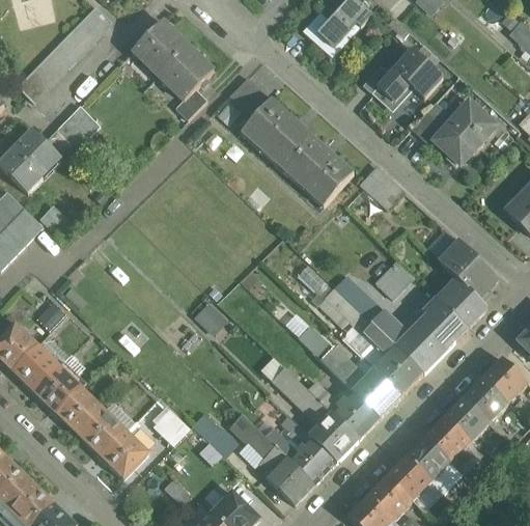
[(329,20),(316,33),(317,34),(334,48),(356,23),(360,27),(371,14),(356,0),(347,0),(329,20)]
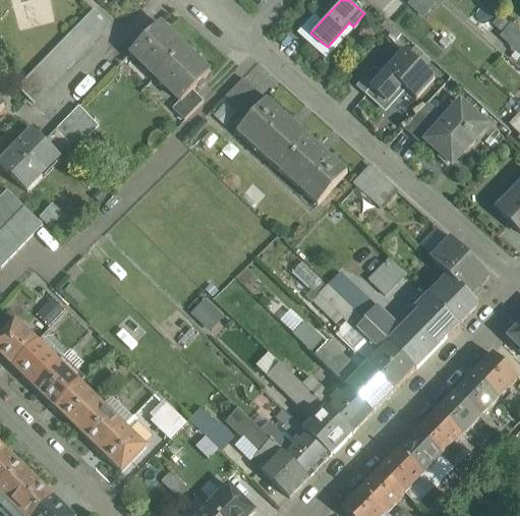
[(109,21),(93,6),(84,14),(100,30),(109,21)]
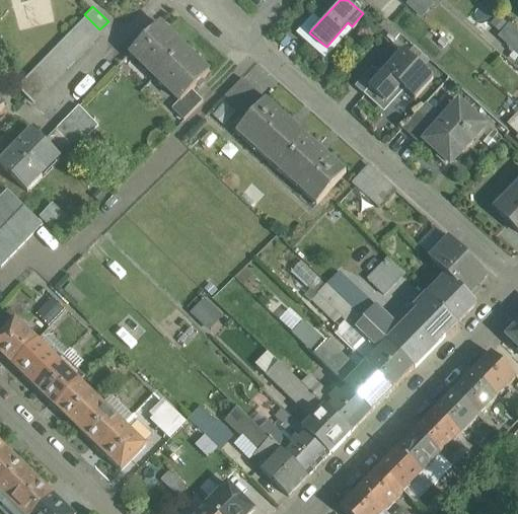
[(312,11),(295,29),(305,39),(310,33),(309,32),(321,19),(312,11)]
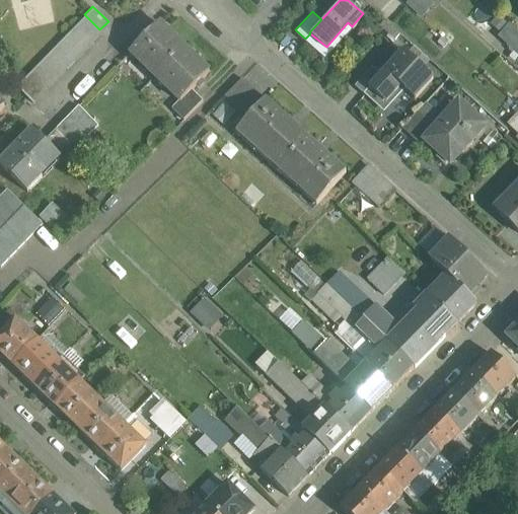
[(506,21),(497,13),(491,21),(500,29),(506,21)]
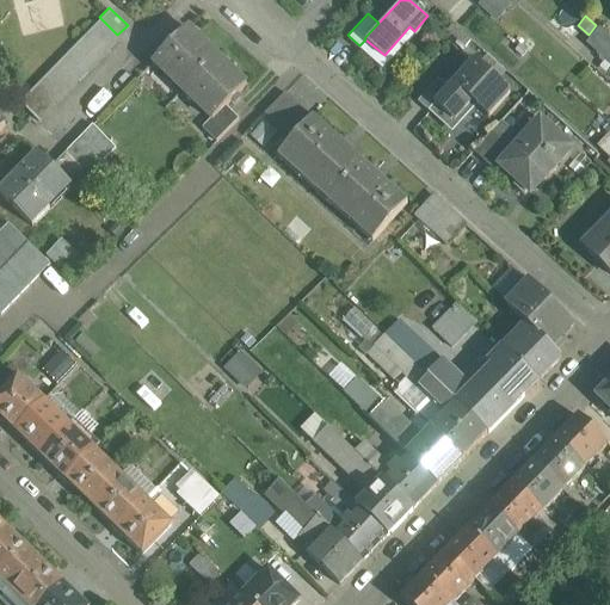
[(117,35),(99,17),(90,28),(108,45),(117,35)]
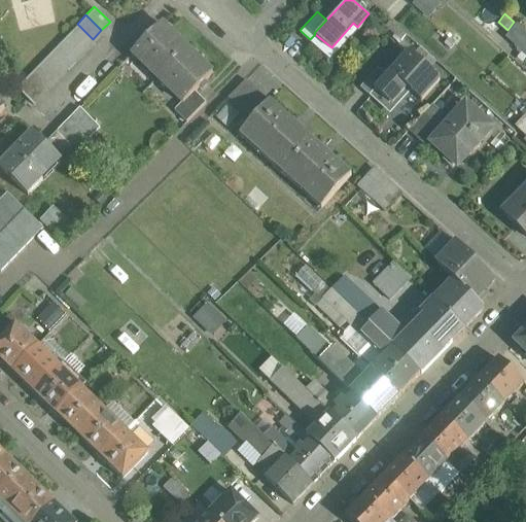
[(161,21),(132,50),(156,75),(186,44),(161,21)]
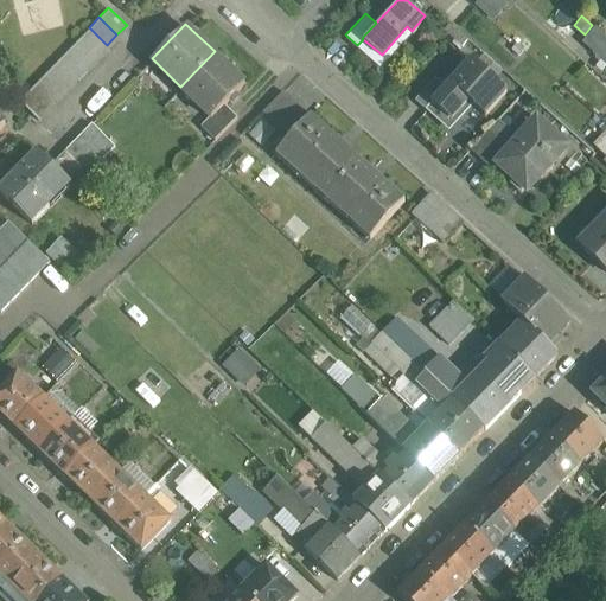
[(107,45),(89,27),(78,37),(96,56),(107,45)]
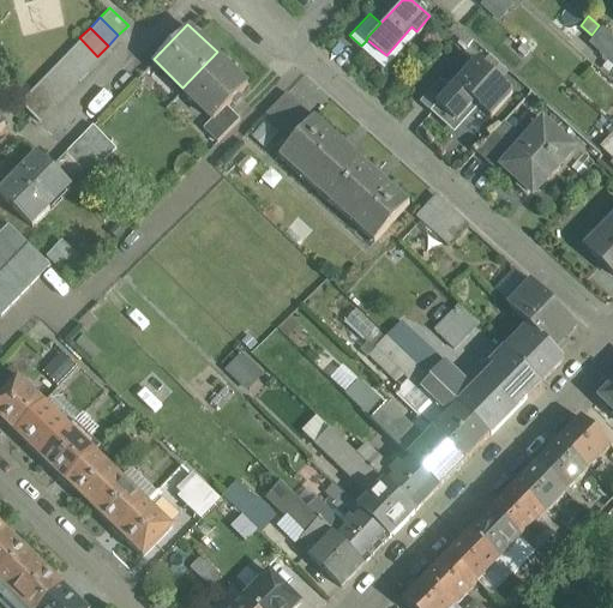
[(612,37),(611,36),(602,44),(599,49),(612,61),(612,37)]
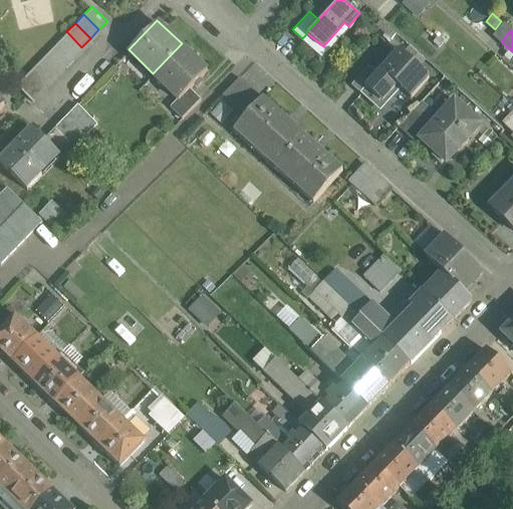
[(81,47),(66,31),(58,40),(73,55),(81,47)]
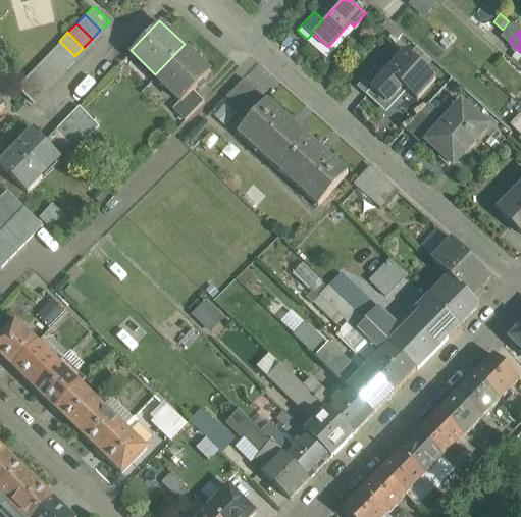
[(506,32),(499,39),(506,45),(512,38),(506,32)]
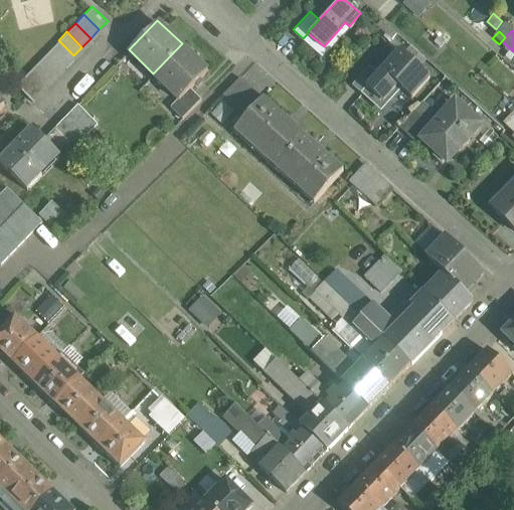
[(58,40),(50,48),(65,64),(73,55),(58,40)]
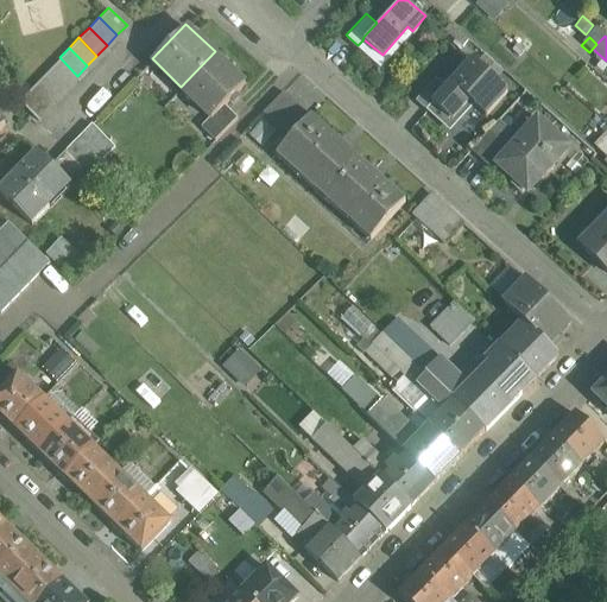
[(215,51),(181,87),(209,114),(210,115),(225,101),(245,81),(215,51)]
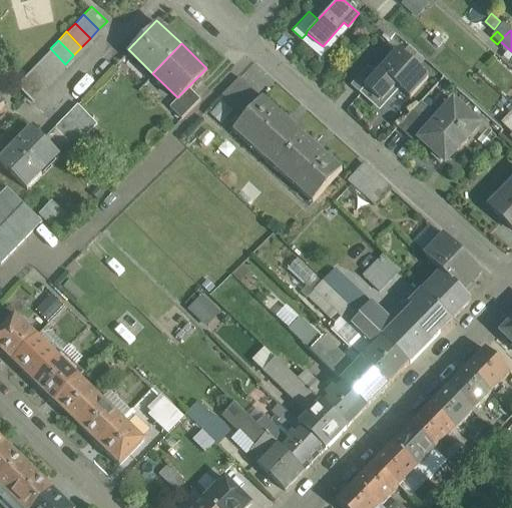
[(65,64),(50,48),(41,57),(56,72),(65,64)]
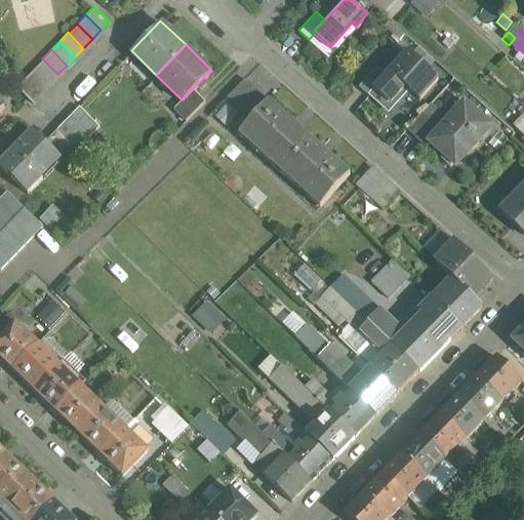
[(427,68),(406,49),(384,73),(372,86),(373,87),(389,101),(411,77),(414,80),(427,68)]
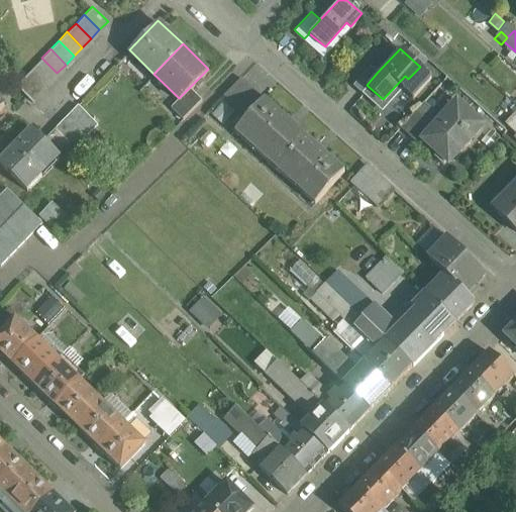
[(57,73),(41,58),(33,67),(48,82),(57,73)]
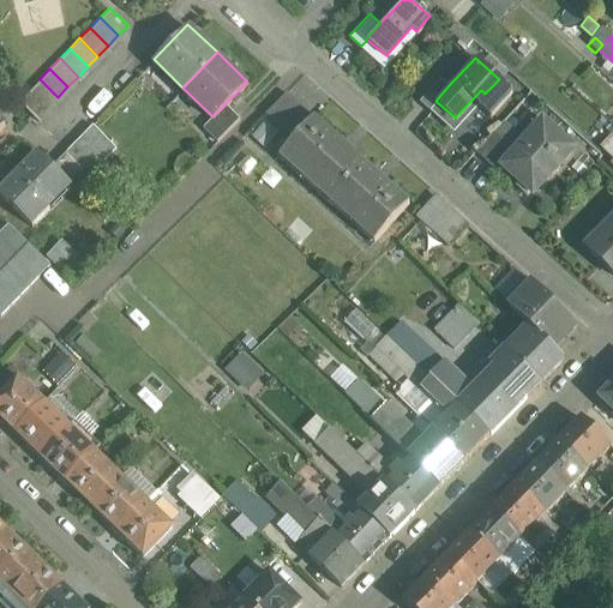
[(449,85),(439,77),(419,98),(431,109),(437,102),(436,101),(449,85)]
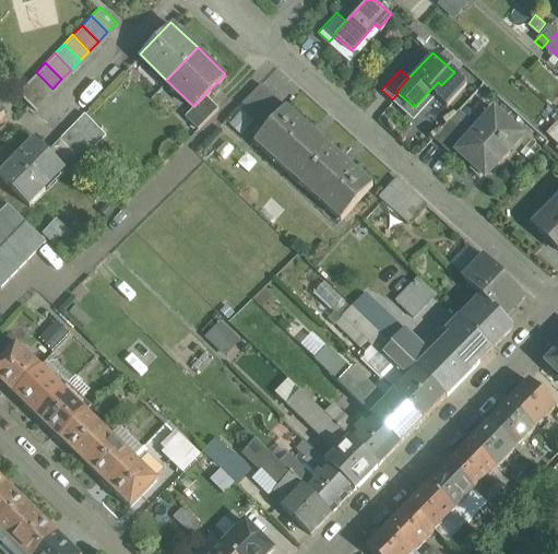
[(52,89),(36,72),(27,81),(44,97),(52,89)]
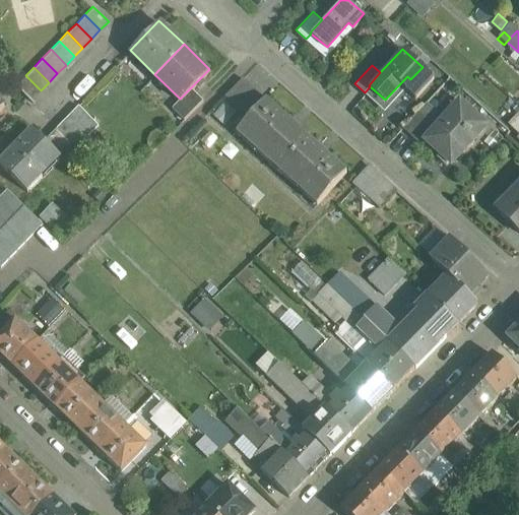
[(41,90),(25,75),(16,84),(31,101),(41,90)]
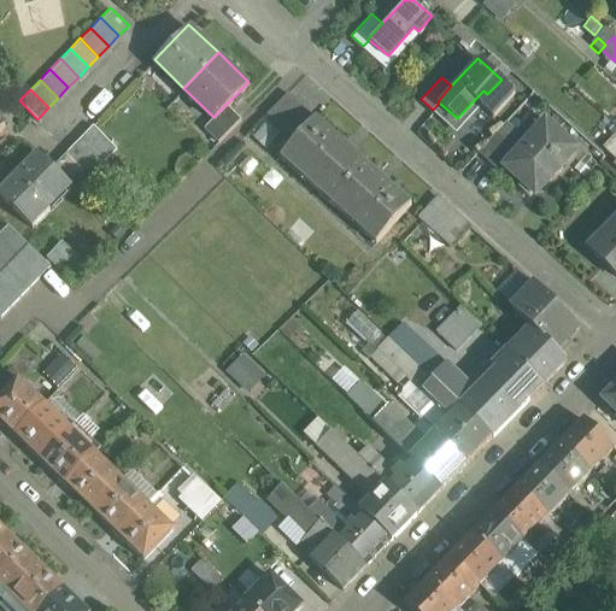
[(287,89),(267,111),(289,133),(294,128),(294,129),(311,111),(287,89)]
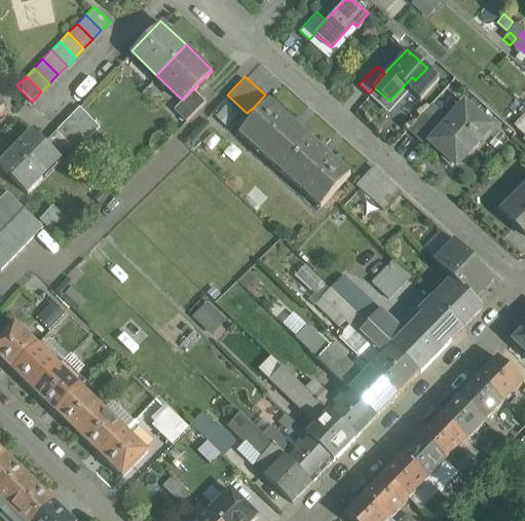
[(194,87),(182,100),(181,99),(174,106),(186,118),(205,99),(194,87)]
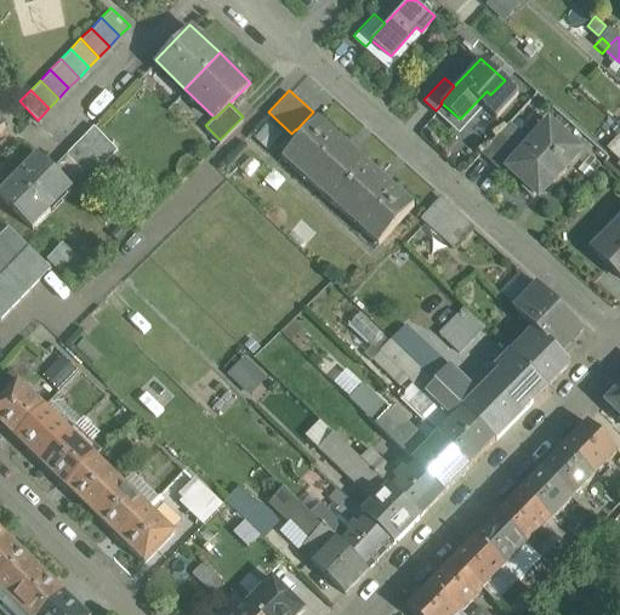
[(354,149),(317,115),(282,154),(319,189),(354,149)]
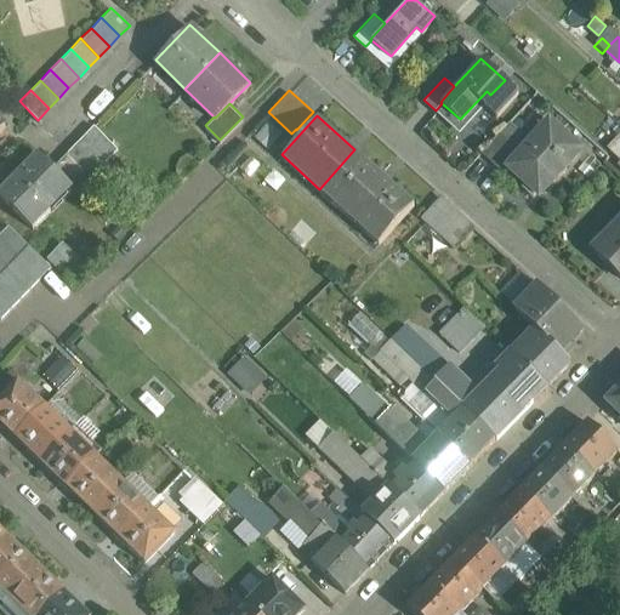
[(521,149),(507,164),(507,165),(532,186),(545,171),(551,177),(579,147),(547,119),(529,140),(521,149)]
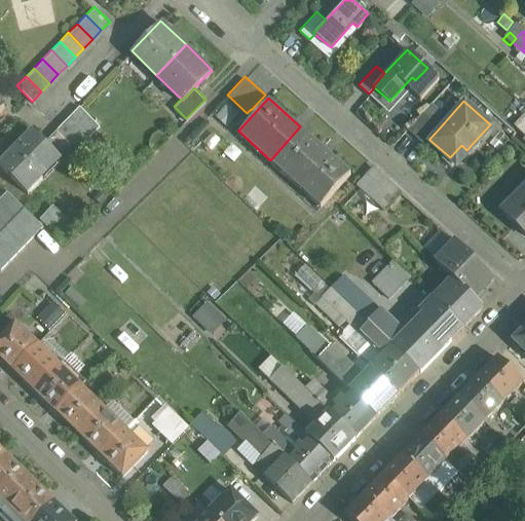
[(75,146),(101,121),(81,102),(57,126),(75,146)]
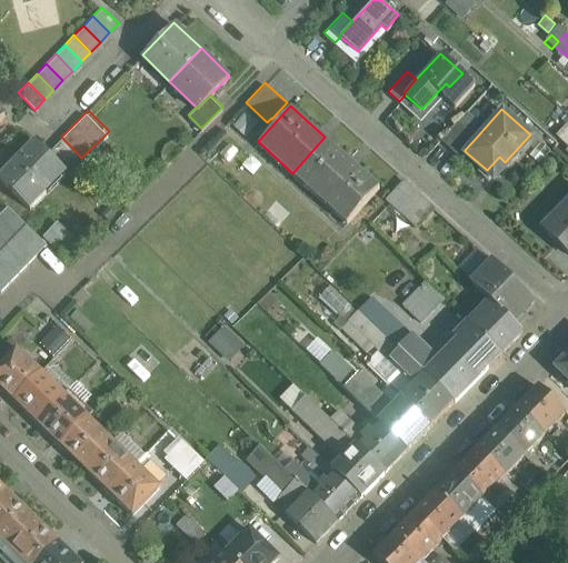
[(485,128),(466,110),(457,119),(467,129),(477,137),(485,128)]
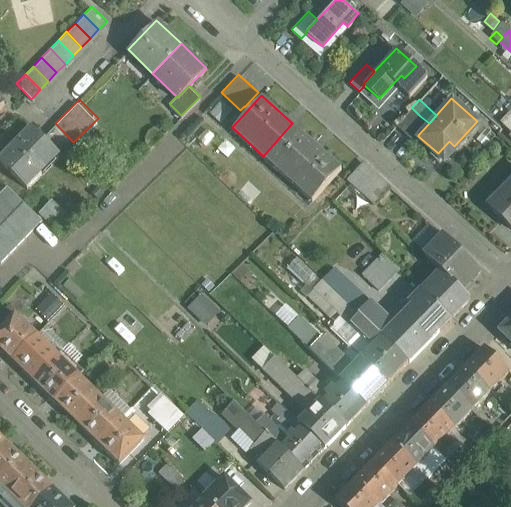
[(411,107),(396,124),(405,133),(420,116),(411,107)]
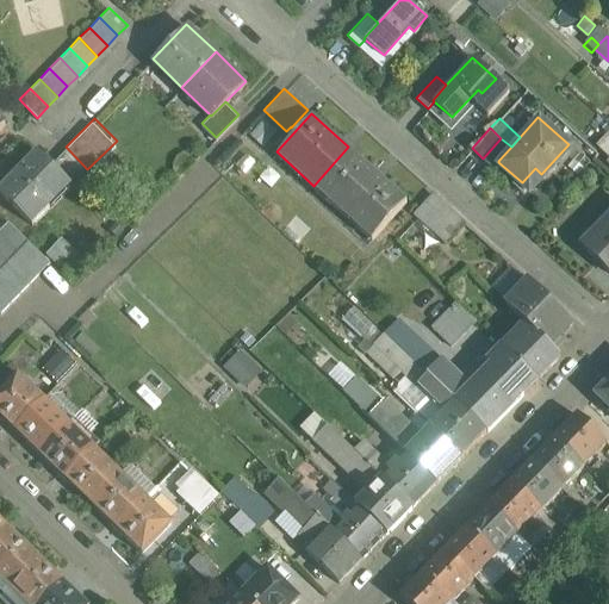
[(501,138),(483,159),(493,168),(498,162),(498,161),(511,147),(501,138)]
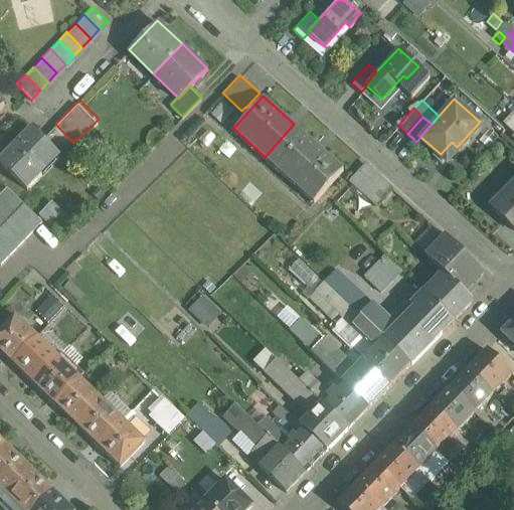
[(294,124),(265,157),(313,200),(342,167),(294,124)]
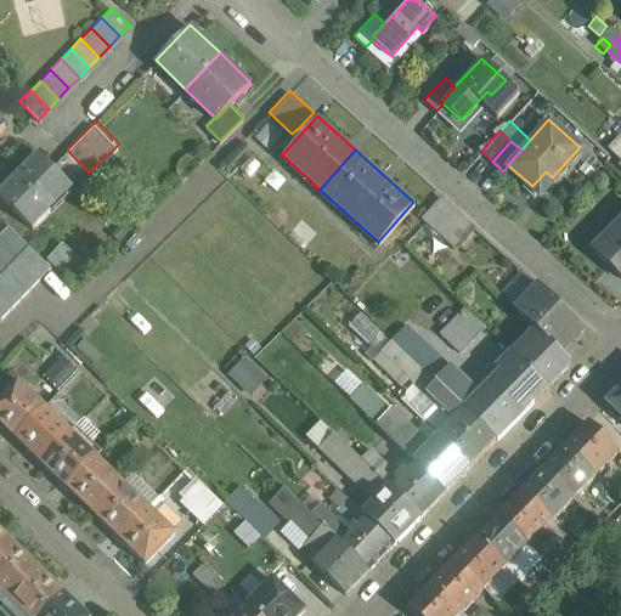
[(38,151),(0,188),(0,192),(33,225),(72,185),(38,151)]
